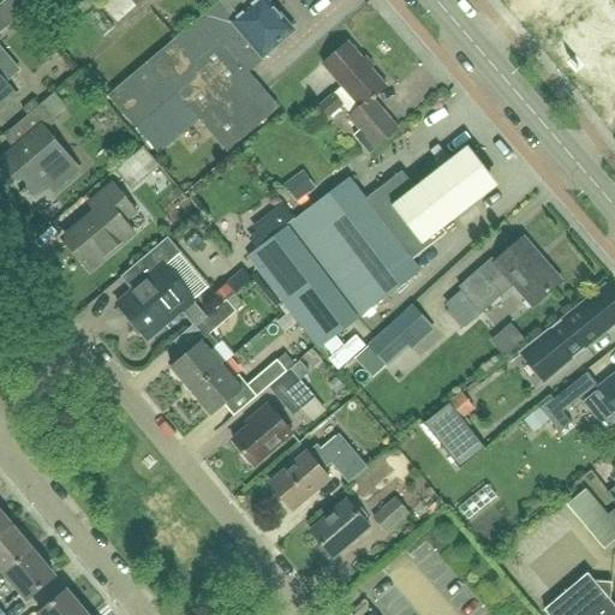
[(216,5),(108,97),(135,129),(157,154),(198,119),(226,151),(273,112),(254,90),(260,85),(248,72),(263,58),(293,31),(266,0),(255,0),(231,22),(216,5)]
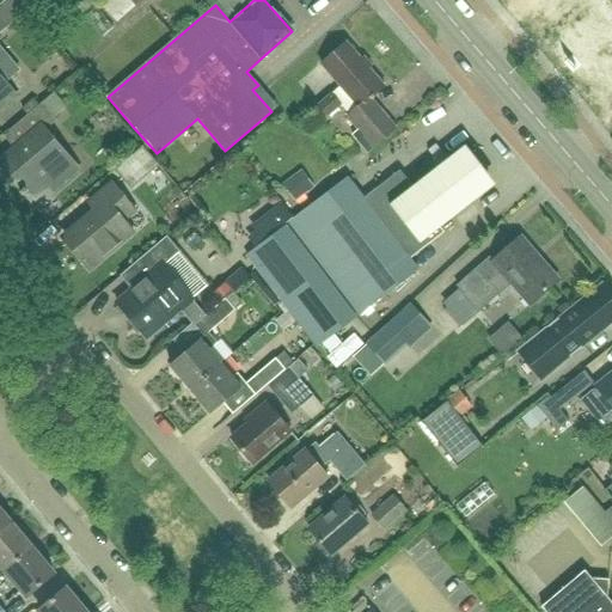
[(611,0),(543,0),(593,55),(611,37),(611,0)]
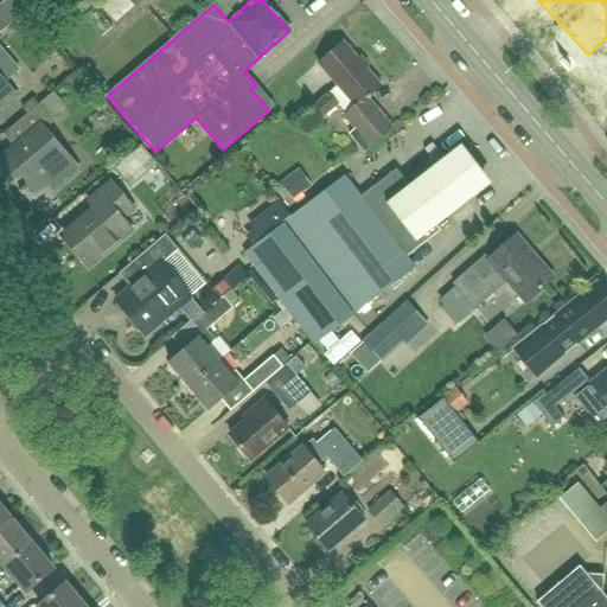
[(370,95),(381,85),(343,42),(318,64),(337,85),(314,106),(324,116),(338,104),(345,114),(343,115),(355,129),(349,134),(364,152),(393,127),(369,98),(371,96),(370,95)]
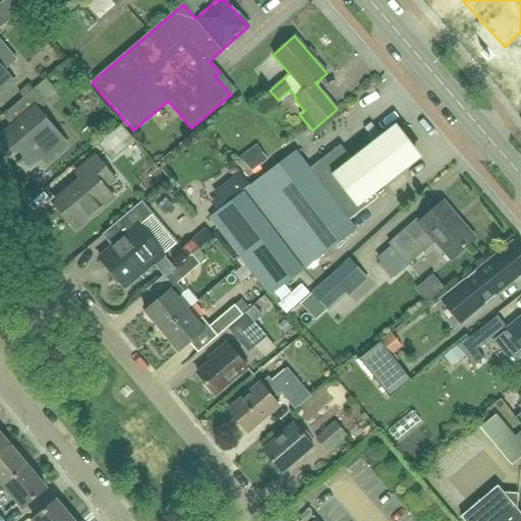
[(75,54),(67,60),(85,81),(94,75),(75,54)]
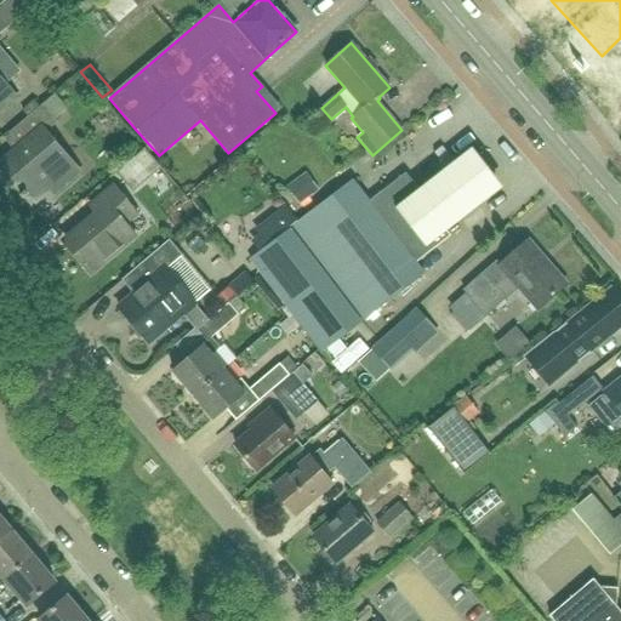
[(0,113),(17,100),(6,86),(0,79),(0,113)]
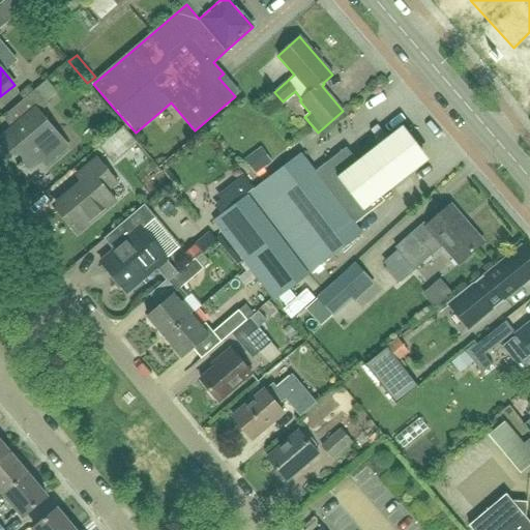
[(50,107),(47,104),(35,90),(6,114),(16,125),(0,138),(0,145),(26,177),(42,164),(37,157),(59,139),(40,115),(50,107)]
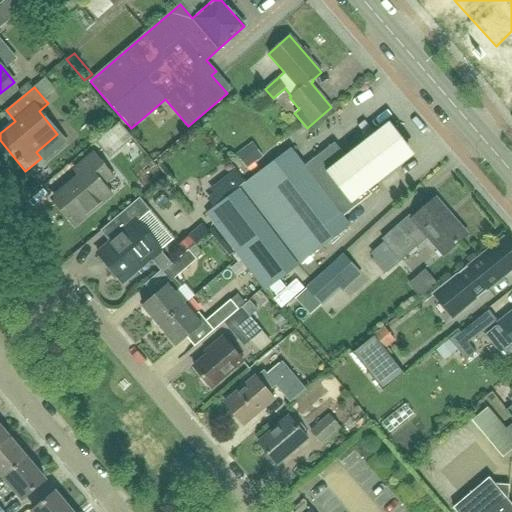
[(107,156),(127,139),(116,127),(97,143),(107,156)]
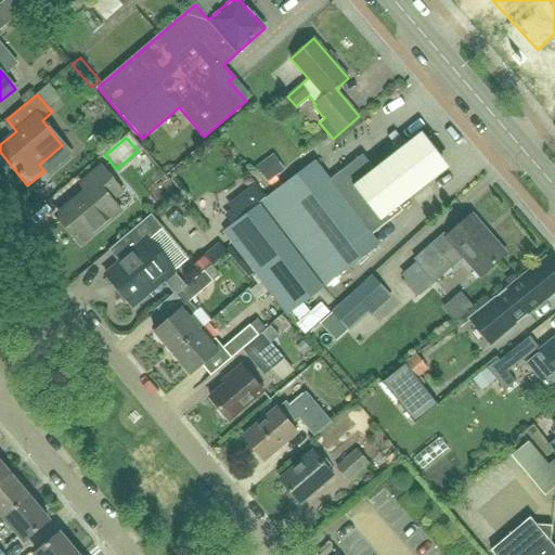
[(408,143),(375,168),(374,169),(362,154),(331,179),(315,159),(260,202),(261,203),(224,230),(284,312),(377,244),(370,234),(401,210),(398,206),(435,178),(437,172),(413,142),(408,143)]
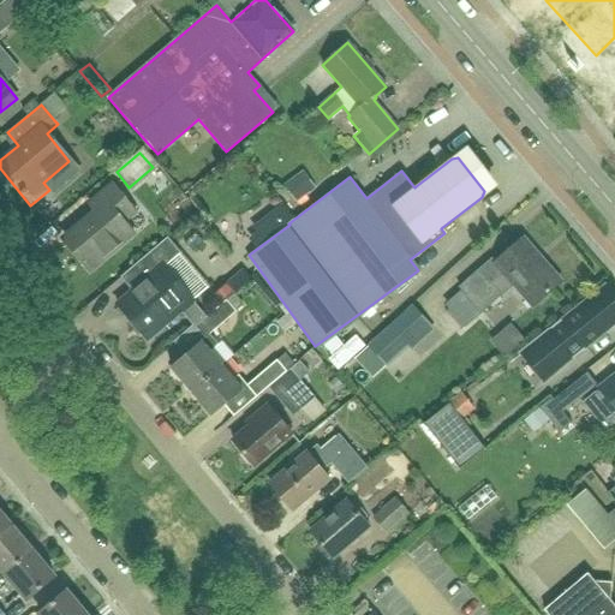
[(124,221),(133,213),(111,186),(89,204),(99,216),(66,244),(89,272),(135,234),(124,221)]
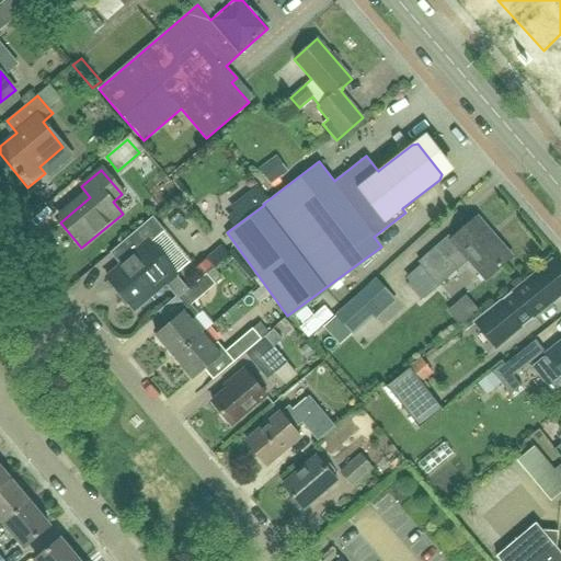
[(511,256),(497,241),(495,242),(487,233),(489,231),(477,217),(451,239),(448,235),(419,261),(421,264),(404,278),(422,300),(438,285),(456,271),(447,261),(459,250),(484,279),(511,256)]
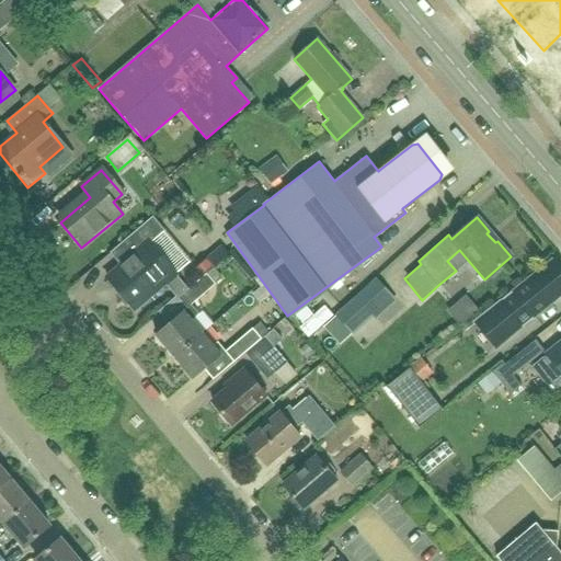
[(152,218),(112,252),(113,253),(128,240),(137,251),(132,256),(134,259),(124,267),(122,264),(106,277),(134,310),(165,284),(179,299),(189,290),(176,276),(176,275),(149,243),(164,231),(152,218)]
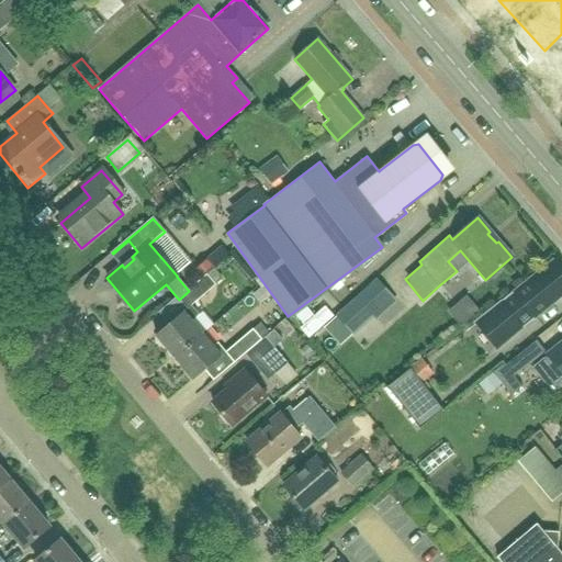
[(560,296),(561,295),(561,271),(561,272),(560,269),(561,267),(557,260),(554,262),(553,261),(476,323),(490,339),(505,341),(523,327),(521,326),(532,317),(534,318),(534,317),(560,296)]
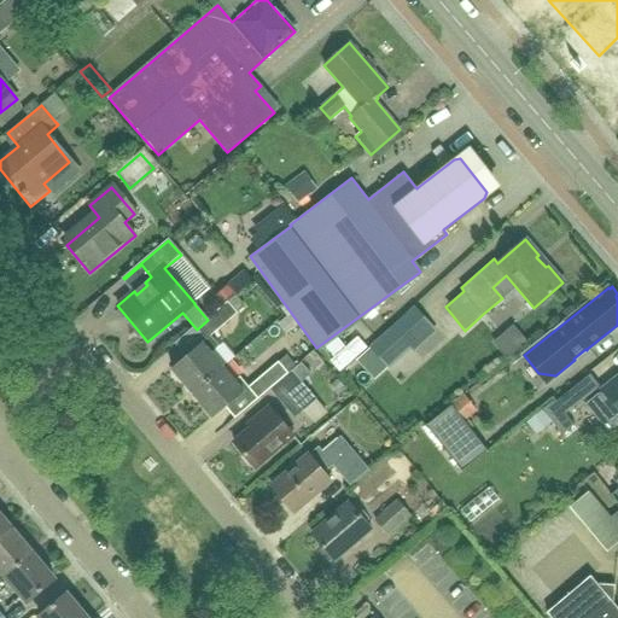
[(205,345),(235,319),(227,308),(196,333),(205,345)]
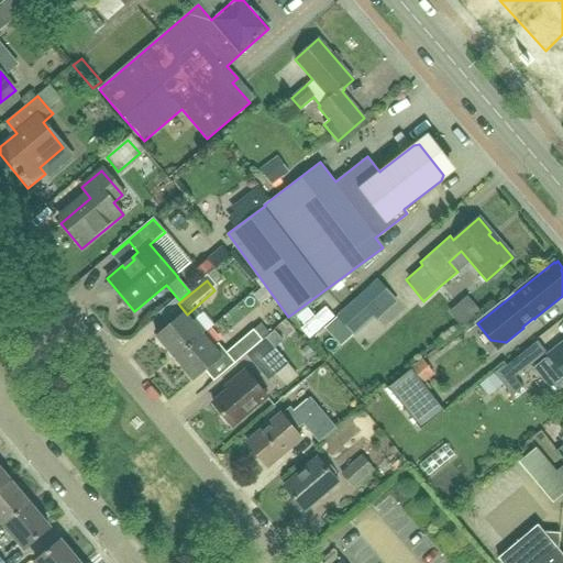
[(374,319),(355,299),(335,317),(354,337),(374,319)]
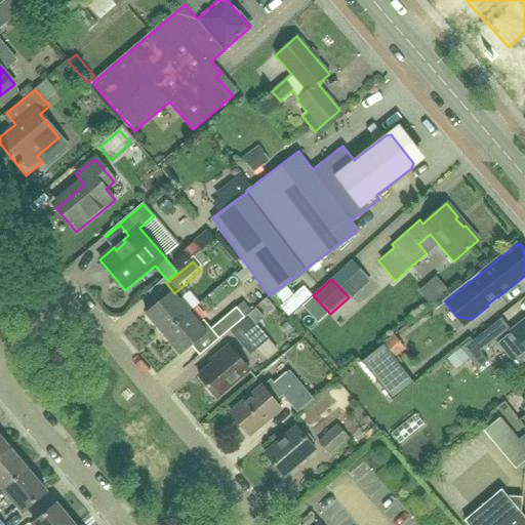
[(308,282),(282,300),(290,312),(316,293),(308,282)]
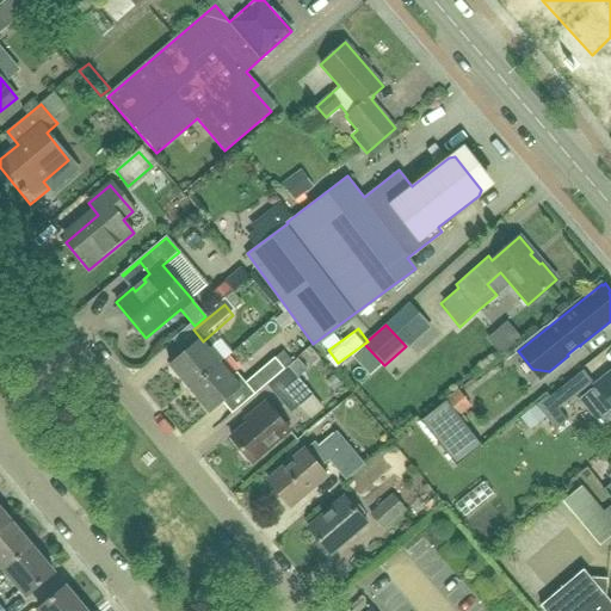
[(170,365),(189,388),(220,363),(199,339),(170,365)]
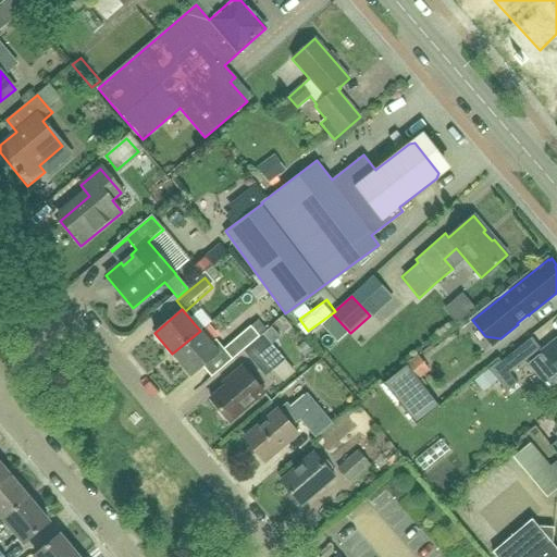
[(231,361),(243,353),(259,338),(250,327),(223,351),(231,361)]
